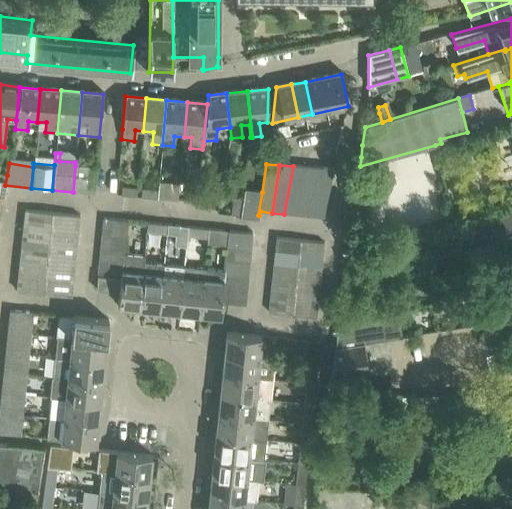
[(96,169),(75,166),(73,192),(93,194),(96,169)]
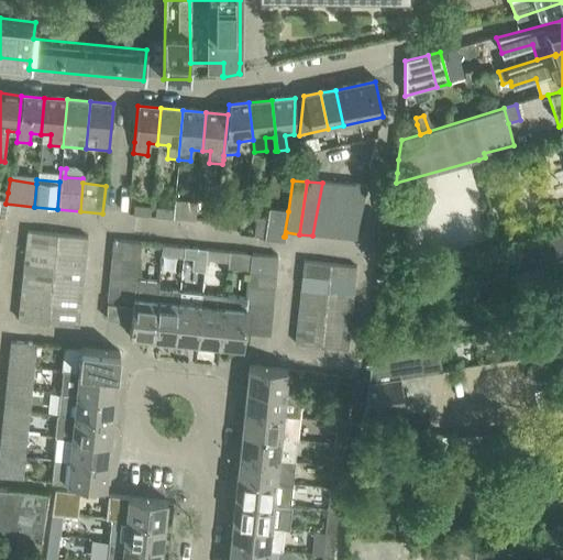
[(327,237),(337,185),(322,183),(312,235),(327,237)]
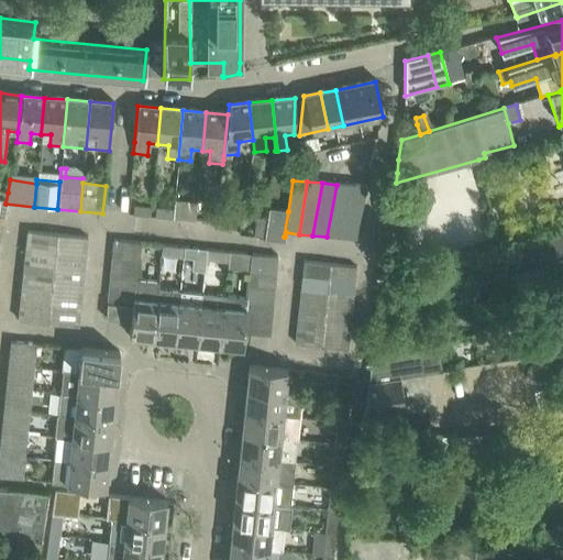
[(341,238),(352,186),(337,185),(327,237),(341,238)]
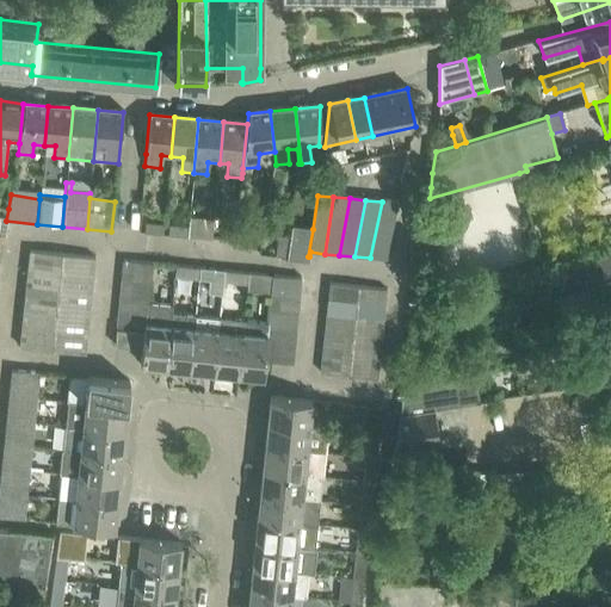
[(386,259),(397,203),(382,202),(370,258),(386,259)]
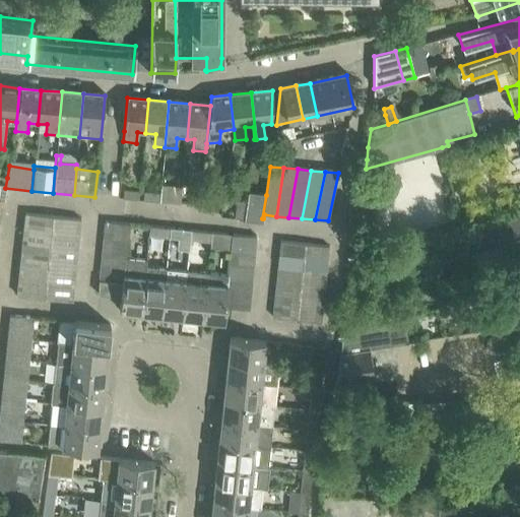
[(160,195),(159,203),(168,204),(170,187),(161,186),(160,195)]
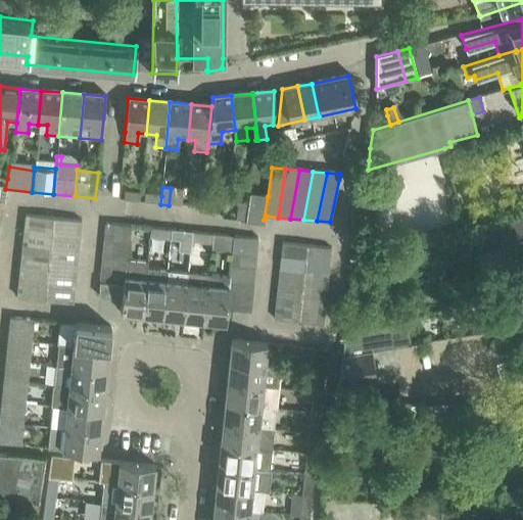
[(194,191),(193,207),(201,208),(203,191),(194,191)]
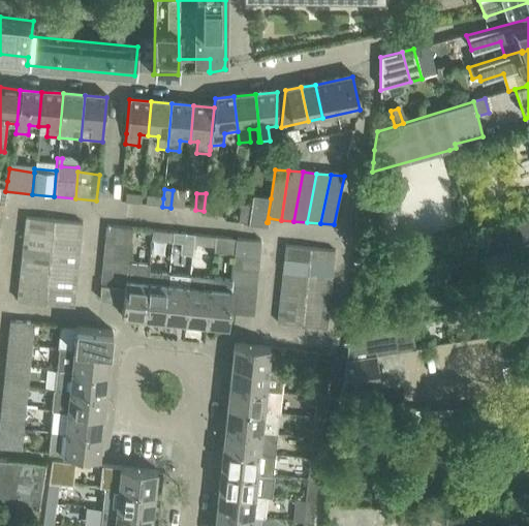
[(227,195),(206,193),(204,211),(225,213),(227,195)]
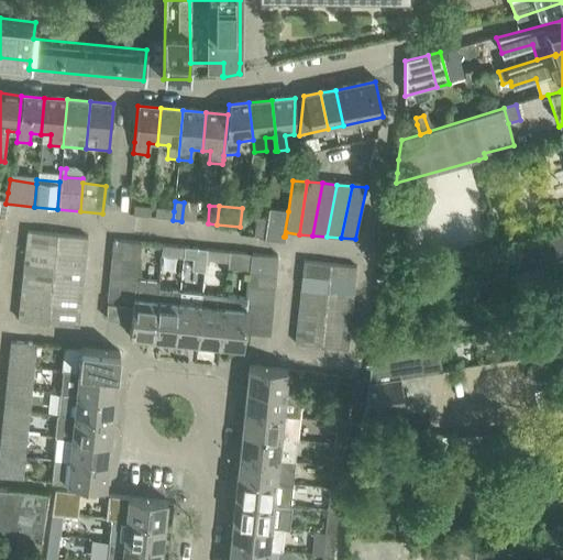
[(133,207),(132,217),(150,218),(151,209),(133,207)]
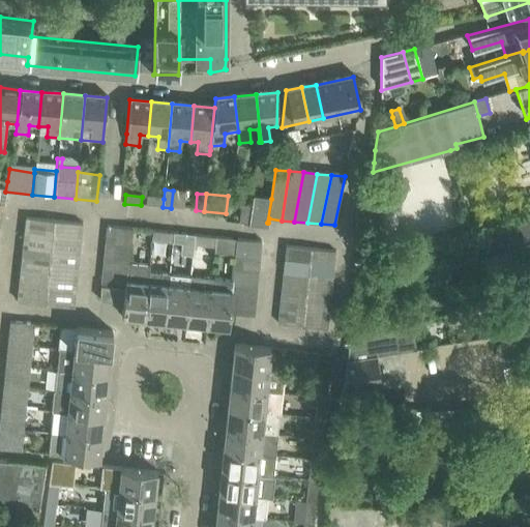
[(147,197),(146,206),(163,207),(164,199),(147,197)]
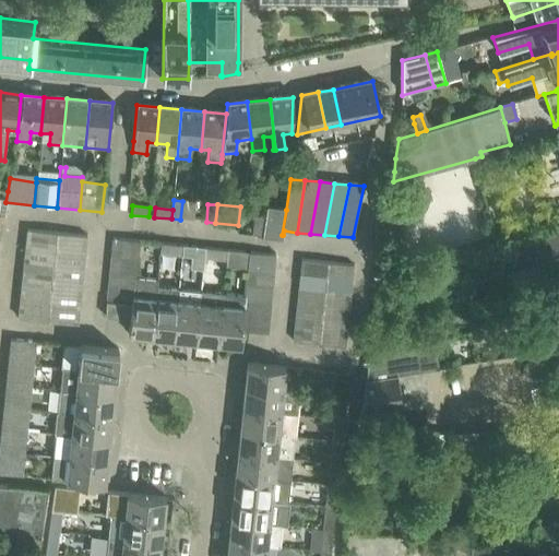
[(282,235),(286,210),(266,208),(265,219),(262,237),(262,238),(283,241),(283,235),(282,235)]
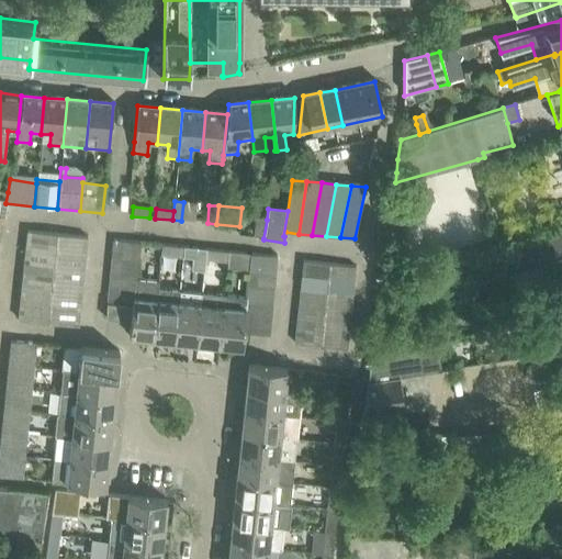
[(256,219),(253,237),(263,238),(267,220),(256,219)]
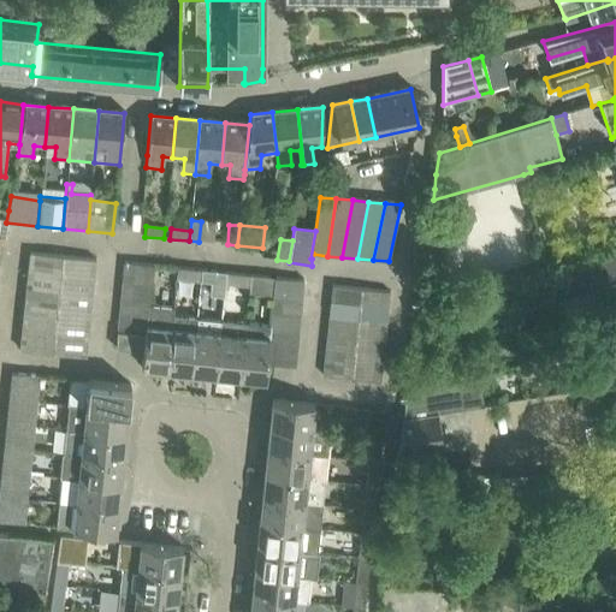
[(615,248),(615,249),(615,248),(585,256),(592,280),(615,272),(615,248)]
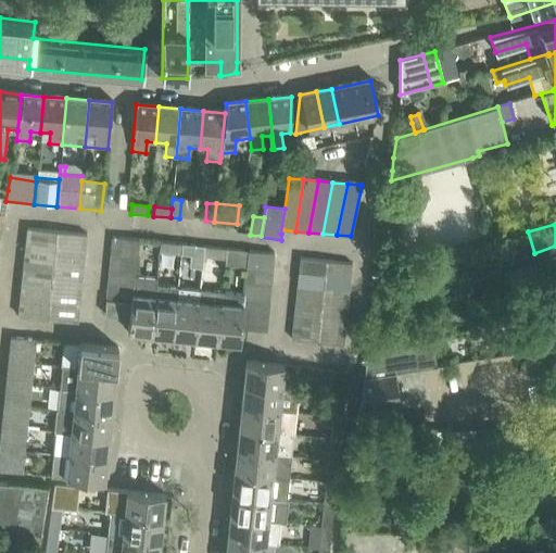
[(27,230),(25,244),(55,248),(57,234),(27,230)]
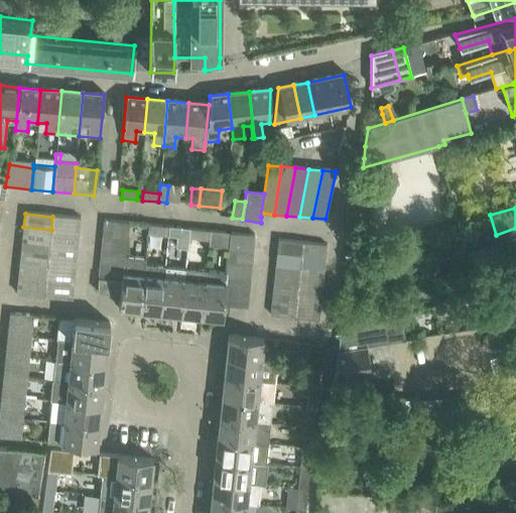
[(80,219),(52,217),(51,230),(79,233),(80,219)]
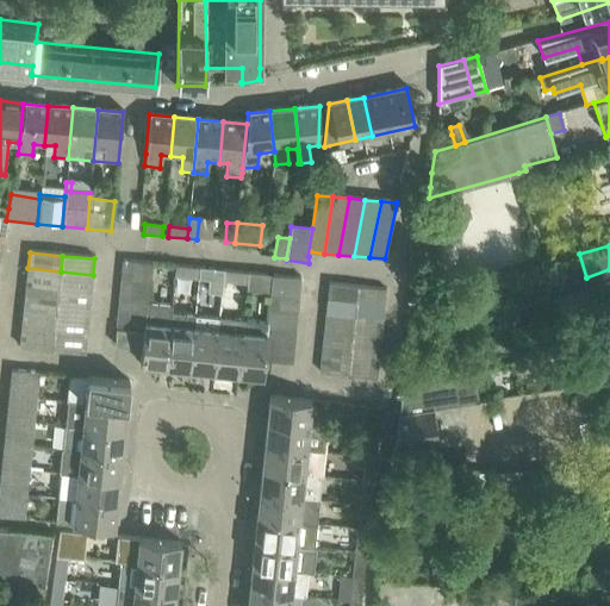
[(151,264),(123,262),(122,279),(150,282),(151,264)]
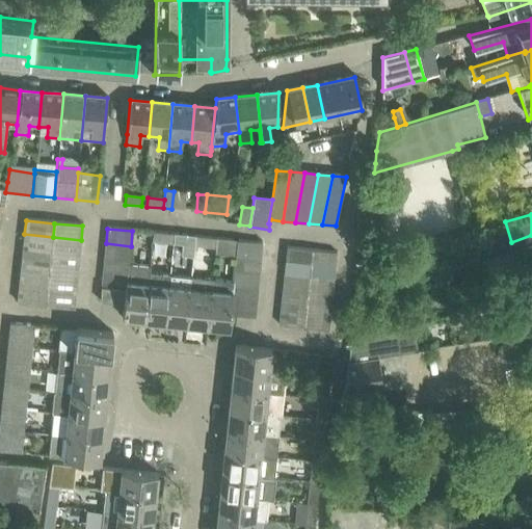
[(152,243),(173,245),(175,235),(153,233),(152,243)]
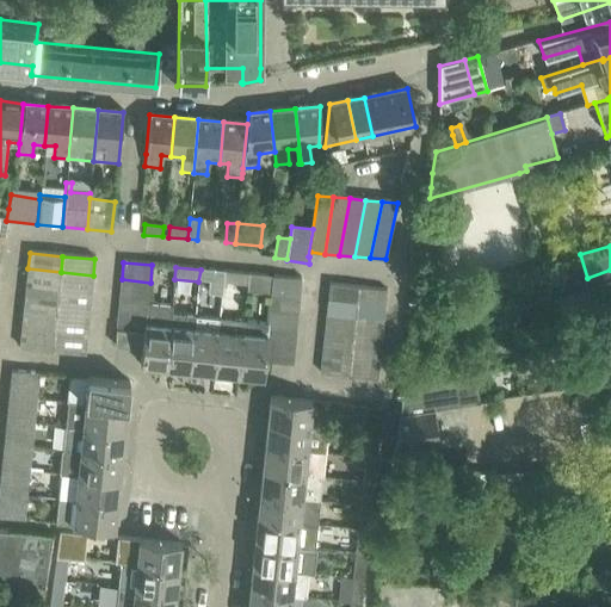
[(28,268),(26,285),(59,289),(61,272),(28,268)]
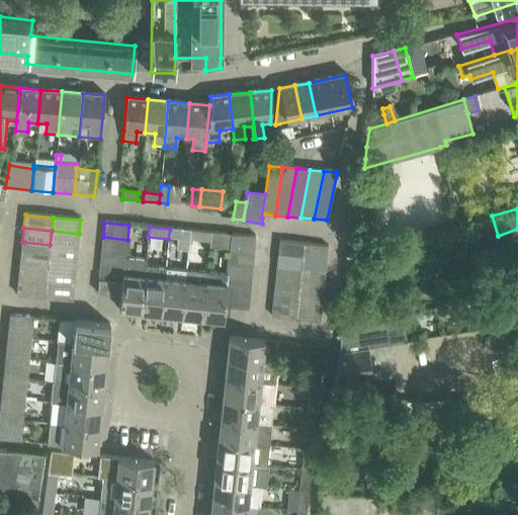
[(188,253),(189,242),(190,231),(170,229),(168,239),(177,240),(176,252),(188,253)]
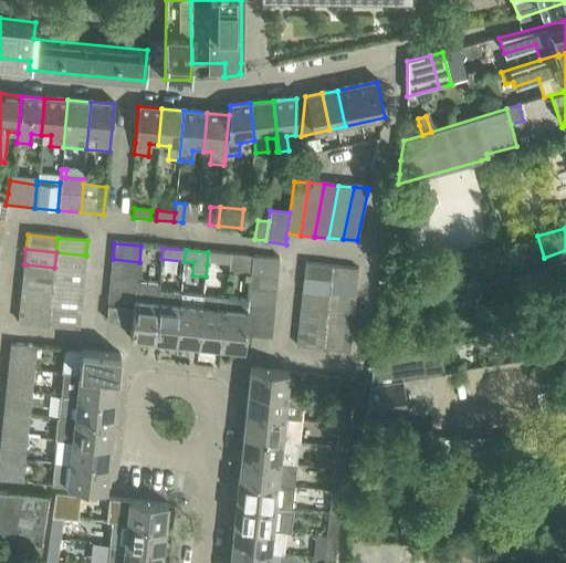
[(86,256),(56,252),(54,268),(84,270),(86,256)]
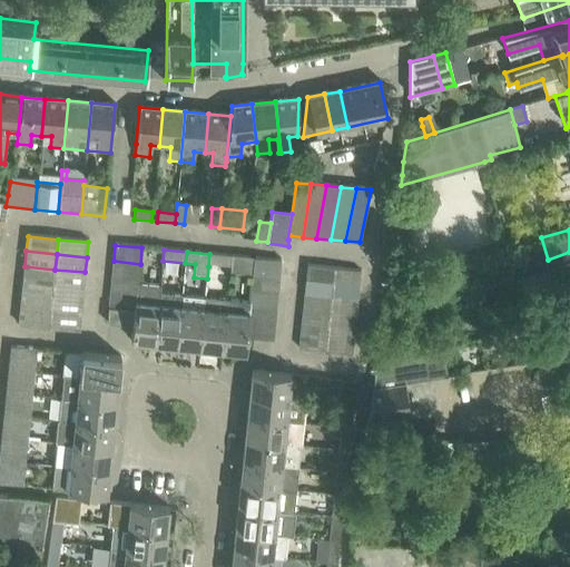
[(208,266),(231,269),(232,256),(209,254),(208,266)]
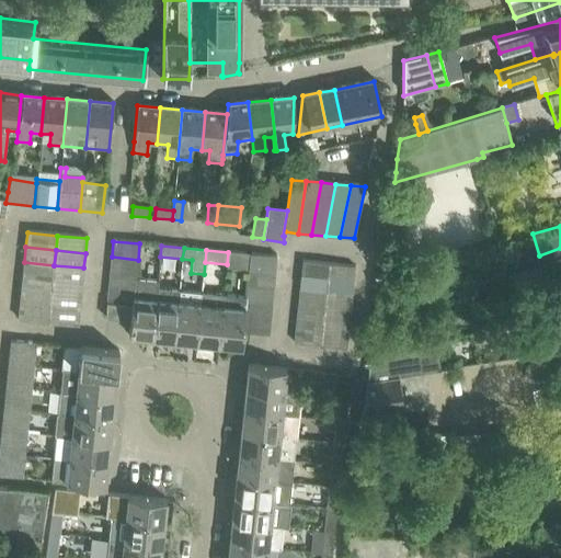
[(249,272),(275,274),(276,258),(250,254),(249,272)]
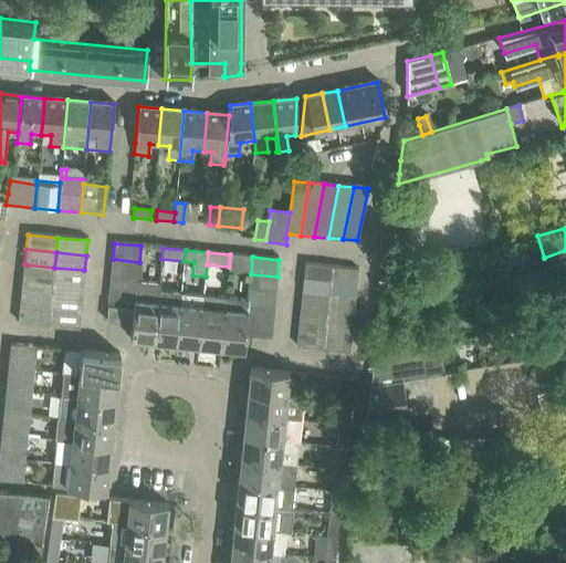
[(138,268),(139,262),(113,259),(111,277),(137,279),(138,268)]
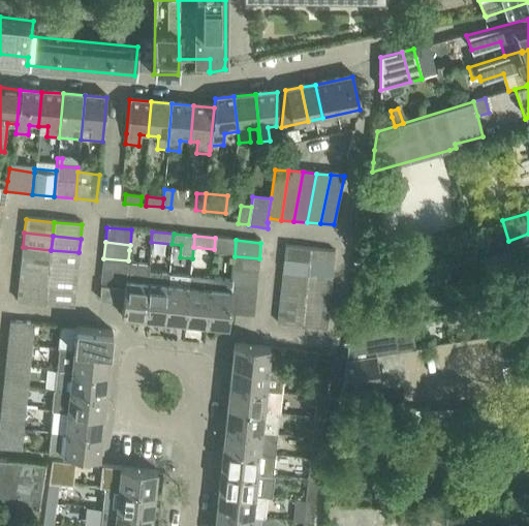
[(23,247),(21,260),(50,264),(51,250),(23,247)]
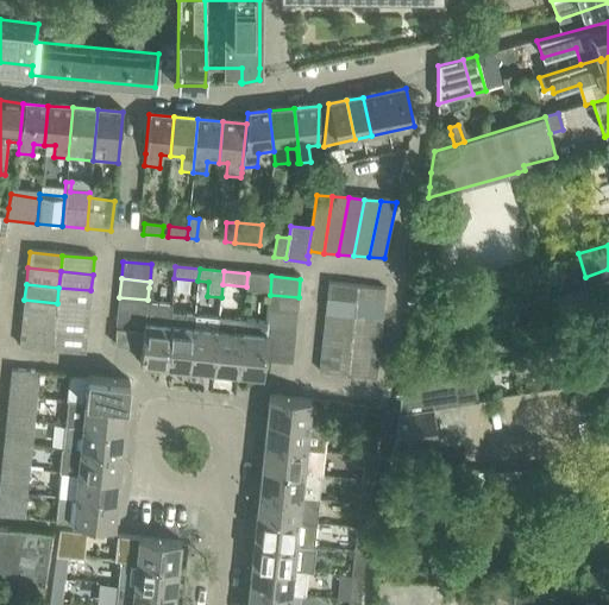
[(328,284),(327,300),(355,302),(357,288),(328,284)]
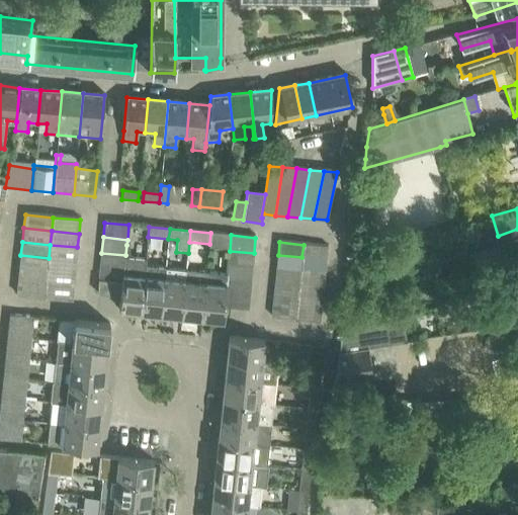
[(77,247),(50,245),(49,258),(76,261),(77,247)]
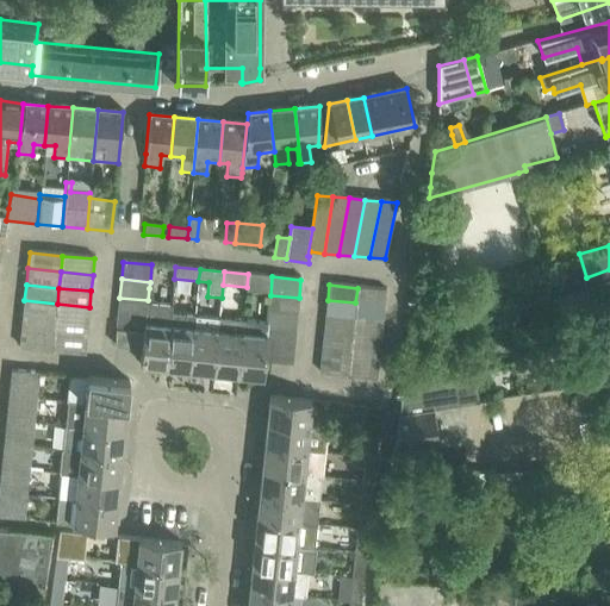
[(386,291),(358,288),(355,303),(384,306),(386,291)]
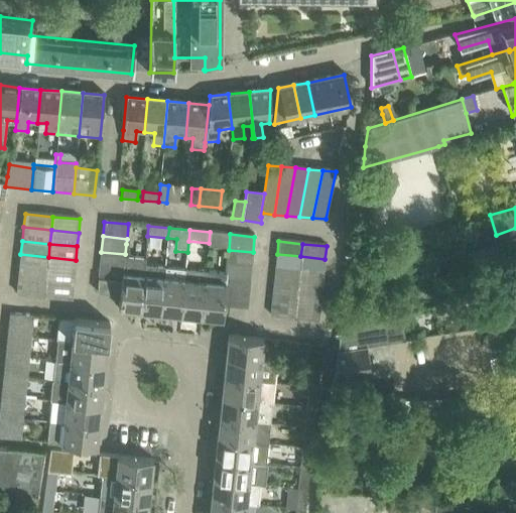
[(229,250),(227,265),(251,267),(253,252),(229,250)]
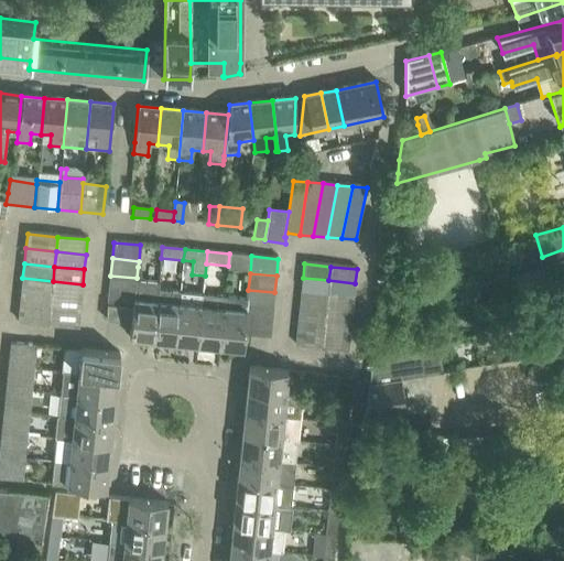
[(109,291),(133,293),(136,281),(137,281),(137,278),(110,276),(109,291)]
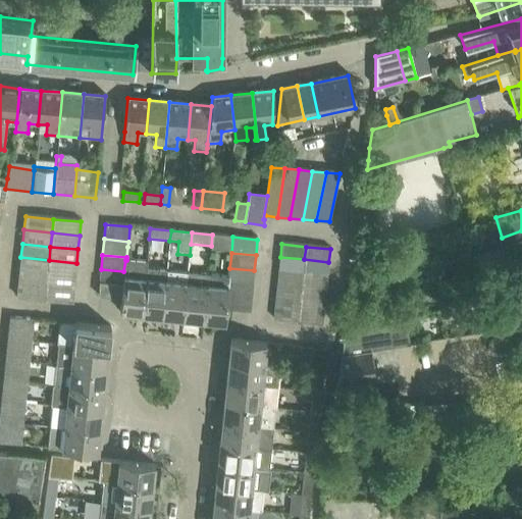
[(20,257),(19,270),(47,273),(49,260),(20,257)]
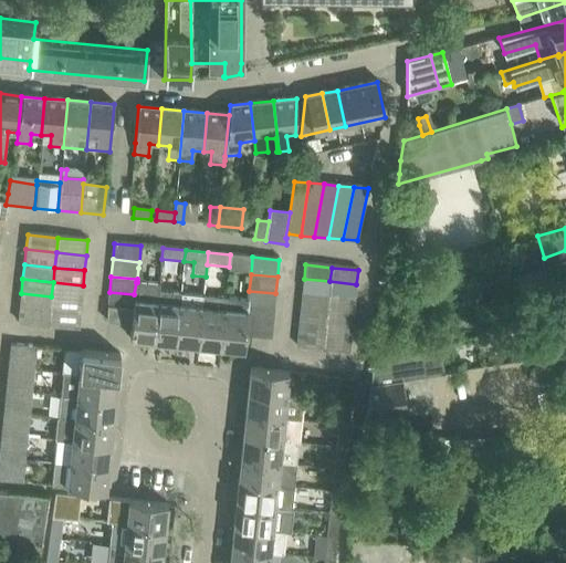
[(304,279),(302,292),(328,295),(329,281),(304,279)]
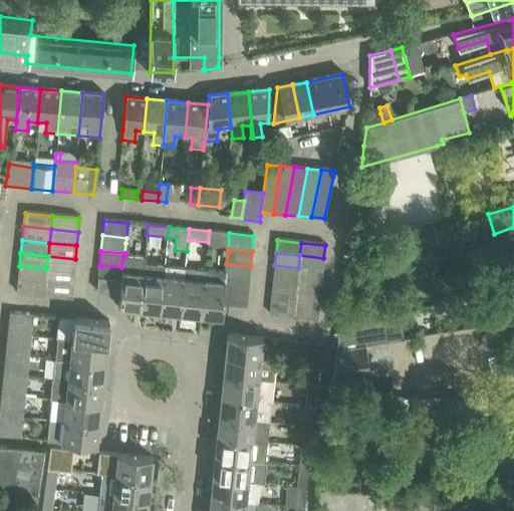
[(323,258),(299,255),(298,268),(322,270),(323,258)]
